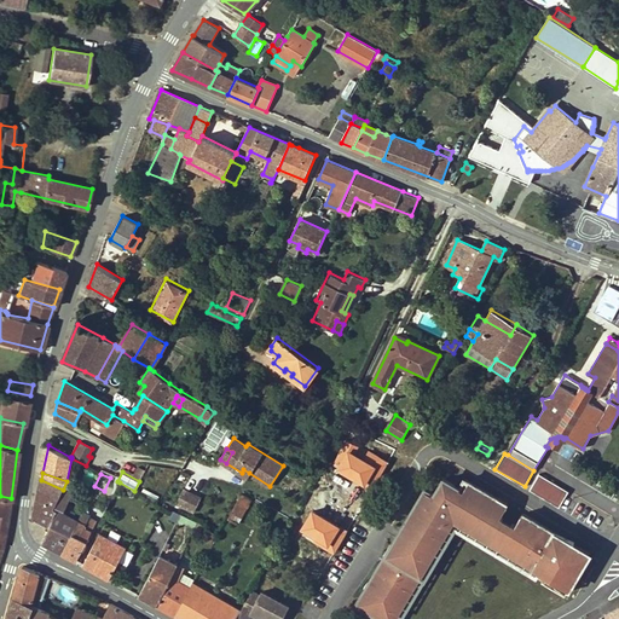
[(539,474),(530,490),(560,508),(566,495),(568,491),(539,474)]
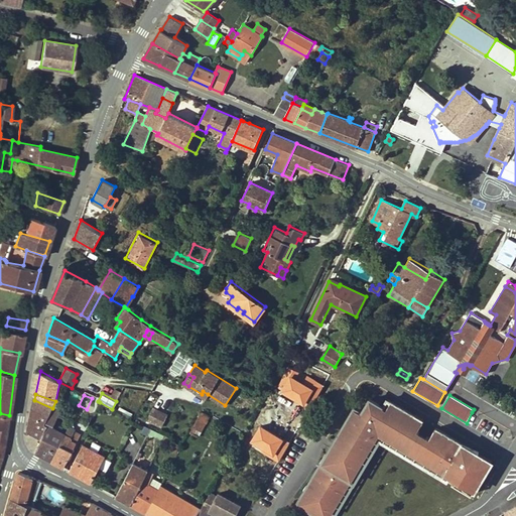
[(392,441),(409,412),(388,399),(383,406),(382,409),(377,406),(378,404),(370,399),(363,412),(355,407),(338,436),(339,436),(328,456),(327,455),(323,463),(324,463),(319,469),(318,468),(314,475),(303,489),(305,491),(297,504),(306,509),(314,514),(317,515),(330,515),(332,513),(333,511),(332,511),(335,505),(336,506),(360,466),(355,463),(358,457),(363,460),(379,433),(392,441)]
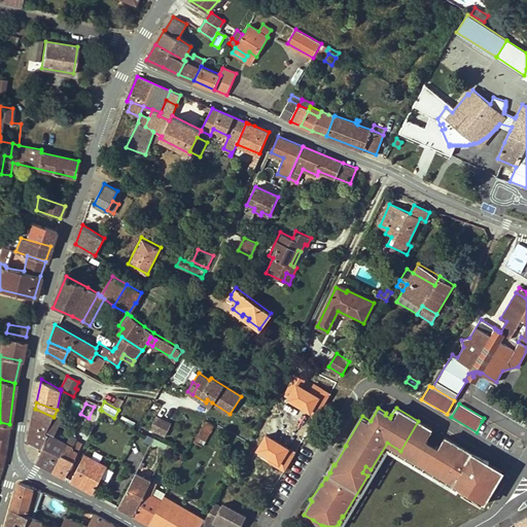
[(49,424),(54,417),(35,409),(33,418),(49,424)]
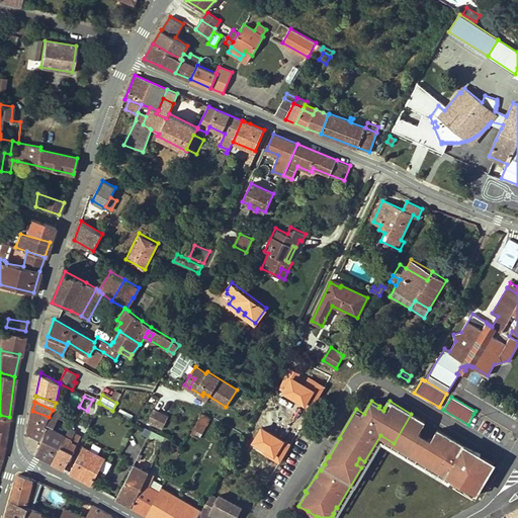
[(100,404),(98,403),(96,402),(90,413),(95,415),(100,404)]
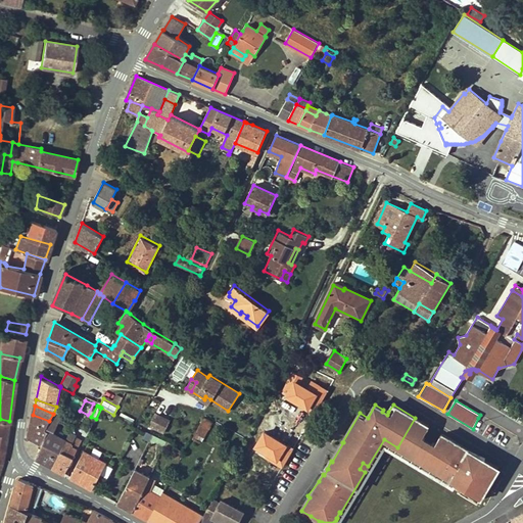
[(64,411),(56,407),(53,414),(61,418),(64,411)]
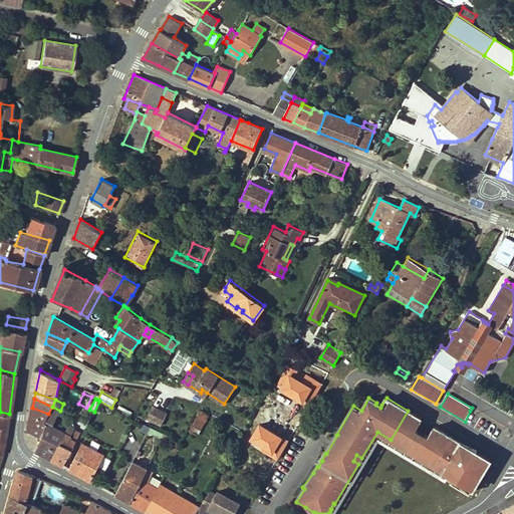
[(147,419),(161,426),(166,416),(159,412),(160,409),(153,406),(147,419)]
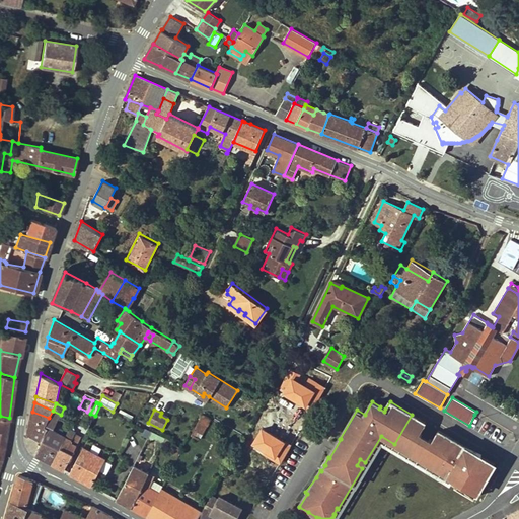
[(61,415),(53,411),(49,418),(46,426),(49,428),(42,441),(36,455),(53,463),(61,447),(66,436),(53,430),(61,415)]
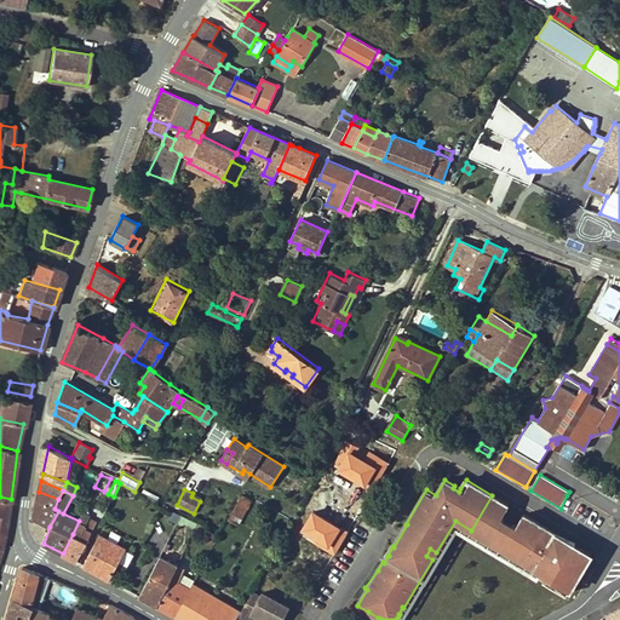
[(55,509),(58,499),(39,492),(33,520),(50,527),(58,511),(55,509)]
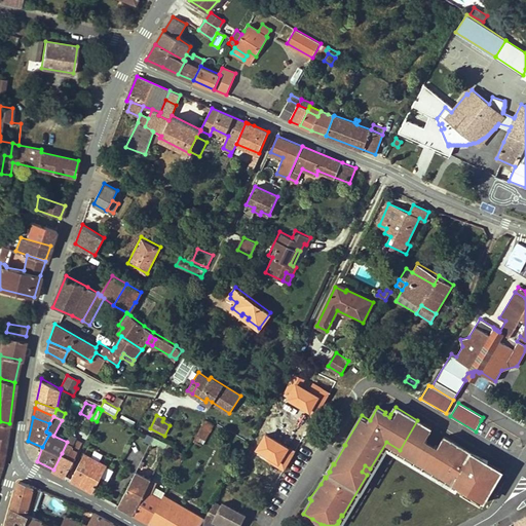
[(214,423),(205,419),(194,440),(202,445),(214,423)]
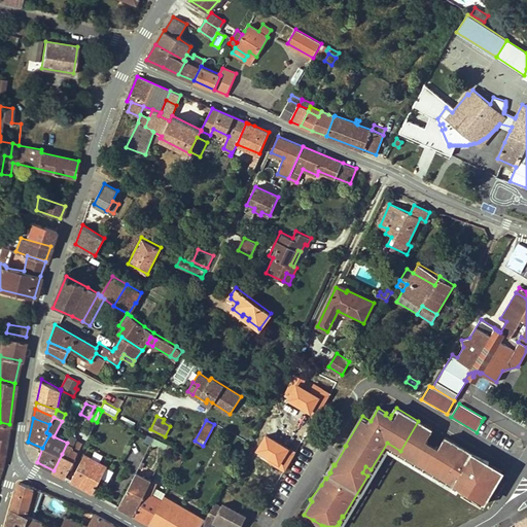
[(418,421),(400,451),(417,460),(428,441),(426,440),(430,431),(424,427),(425,425),(418,421)]
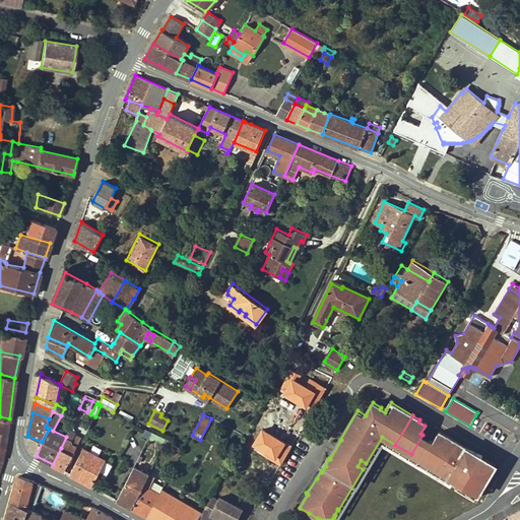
[(9,418),(0,416),(0,459),(2,460),(4,448),(9,418)]
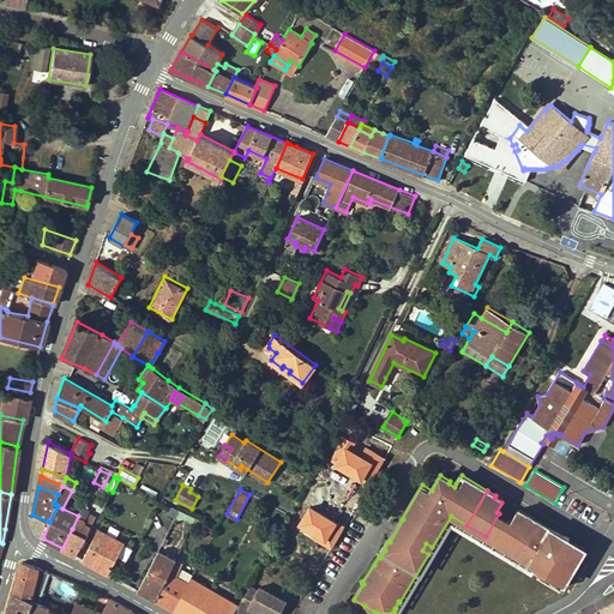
[(62,548),(76,557),(88,536),(86,536),(91,527),(84,523),(86,517),(90,511),(82,507),(78,516),(72,529),(62,548)]
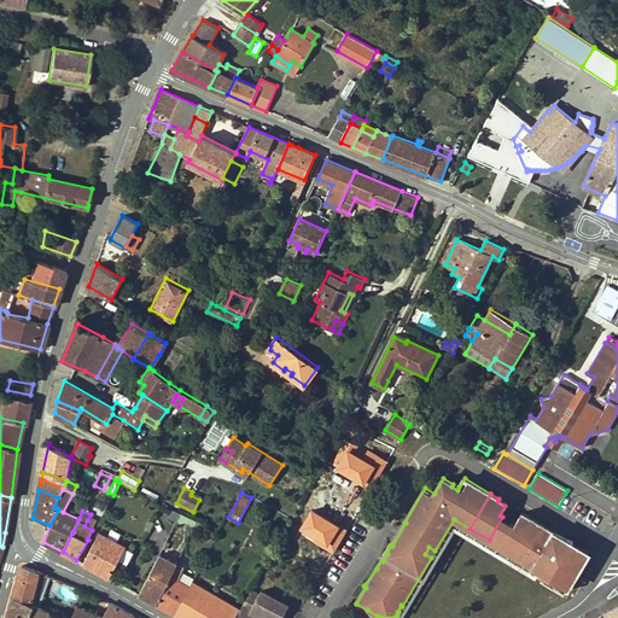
[(554,531),(530,517),(528,519),(520,516),(514,524),(512,523),(502,517),(489,540),(487,544),(496,549),(499,546),(549,576),(551,575),(554,577),(553,578),(567,587),(582,563),(589,552),(579,547),(572,542),(573,540),(554,531)]
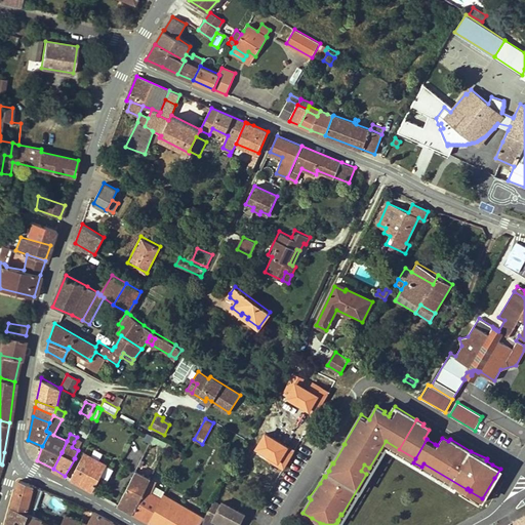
[(337,522),(341,524),(387,447),(397,452),(399,449),(386,441),(369,468),(364,465),(361,471),(366,474),(341,515),(340,514),(337,520),(338,520),(337,522)]
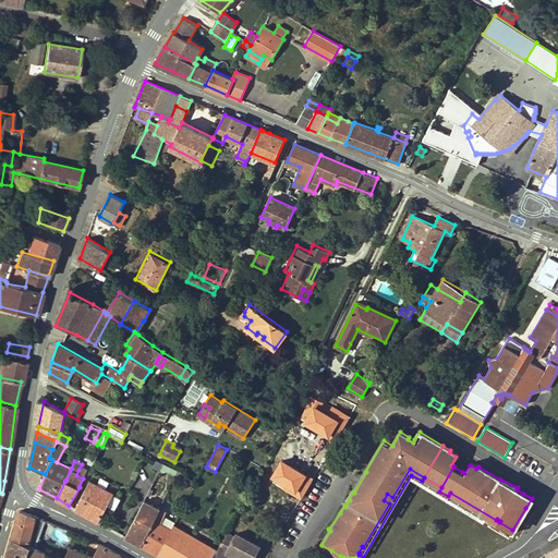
[(183,480),(185,474),(178,471),(176,476),(182,480),(183,480)]
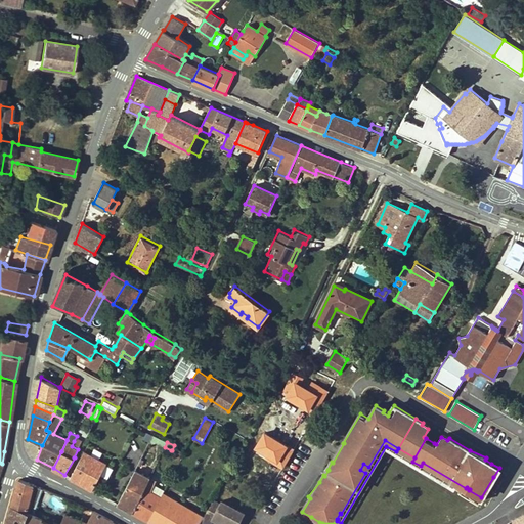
[(343,443),(332,462),(333,463),(344,443),(343,443)]
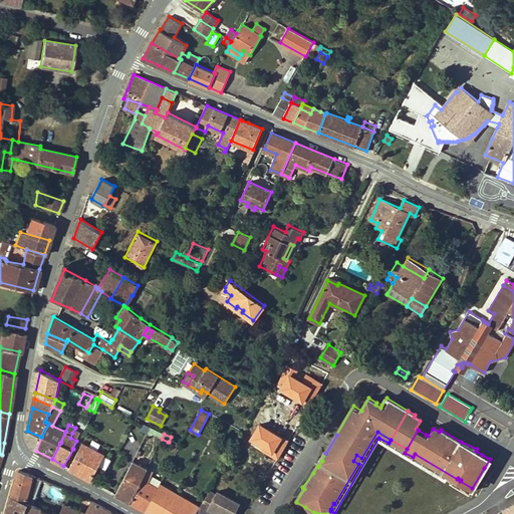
[(172,438),(168,446),(174,450),(179,442),(172,438)]
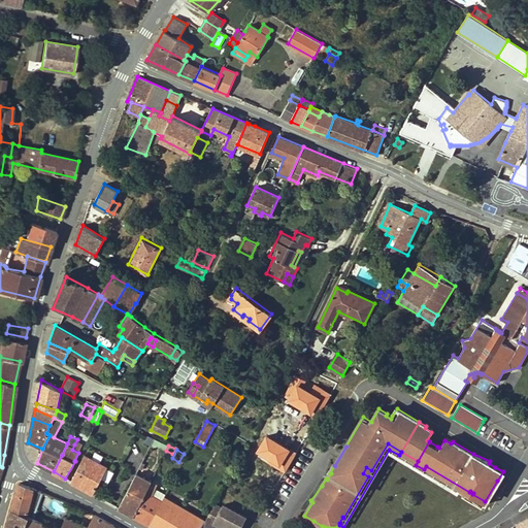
[(418,461),(401,452),(399,455),(416,465),(418,461)]
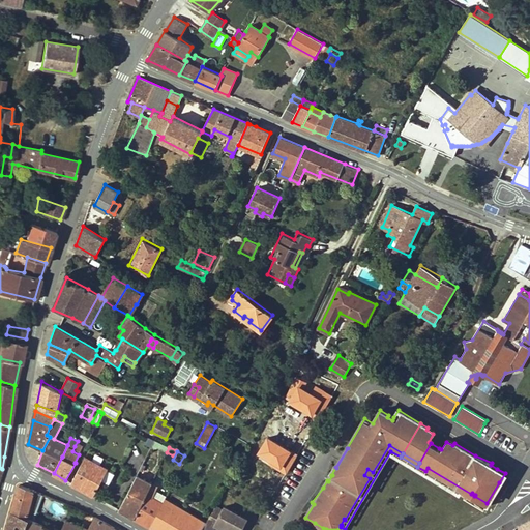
[(71,483),(93,496),(108,469),(85,457),(71,483)]
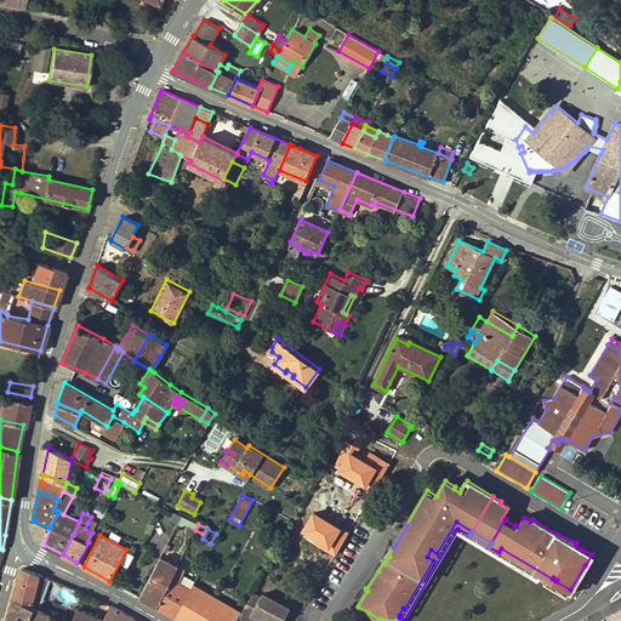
[(501,548),(499,552),(568,594),(570,590),(556,581),(557,580),(553,577),(552,579),(501,548)]
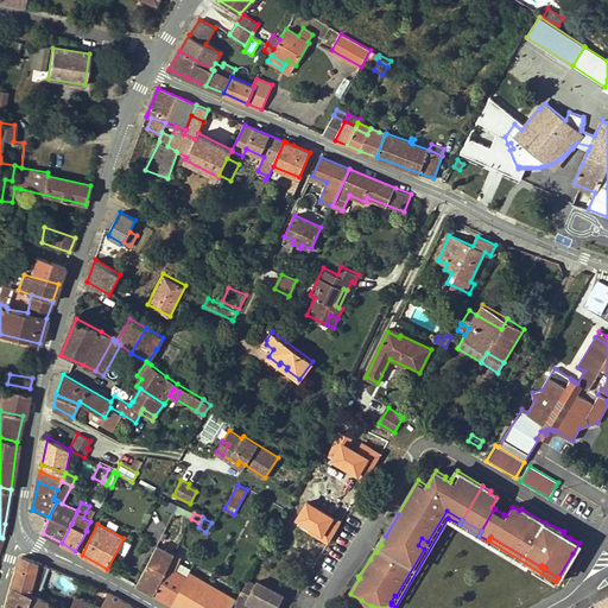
[(154,595),(173,555),(175,555),(157,545),(137,586),(154,595)]
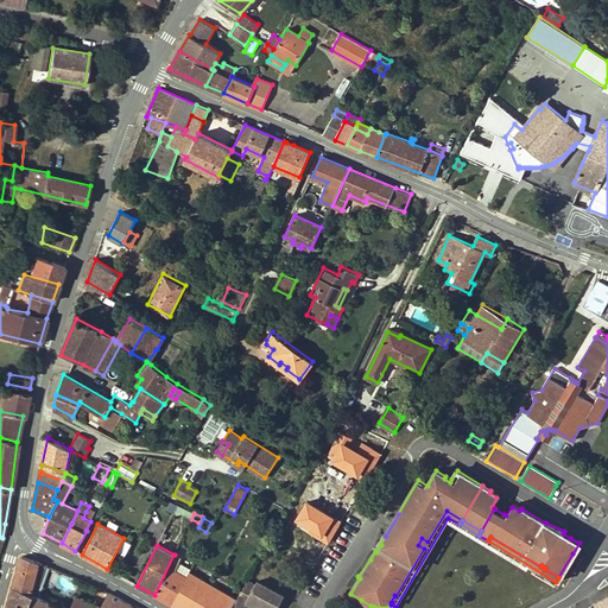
[(154,595),(172,605),(187,578),(172,570),(175,568),(176,568),(178,562),(181,558),(173,555),(154,595)]
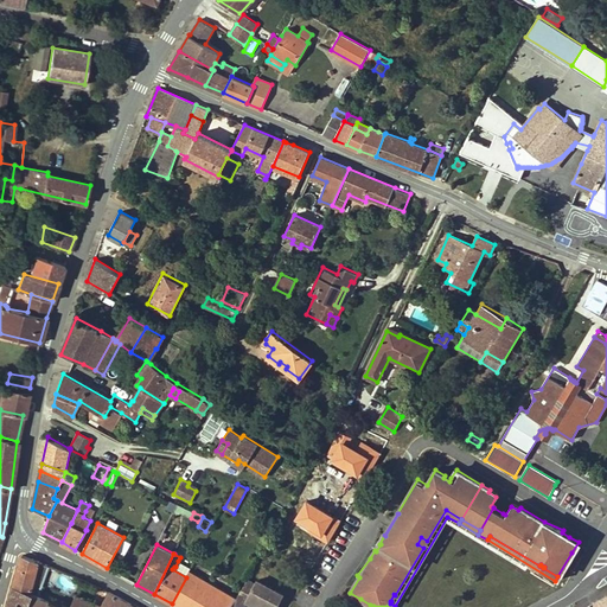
[(29,606),(34,594),(38,595),(49,566),(39,562),(23,555),(14,587),(11,599),(27,606),(29,606)]
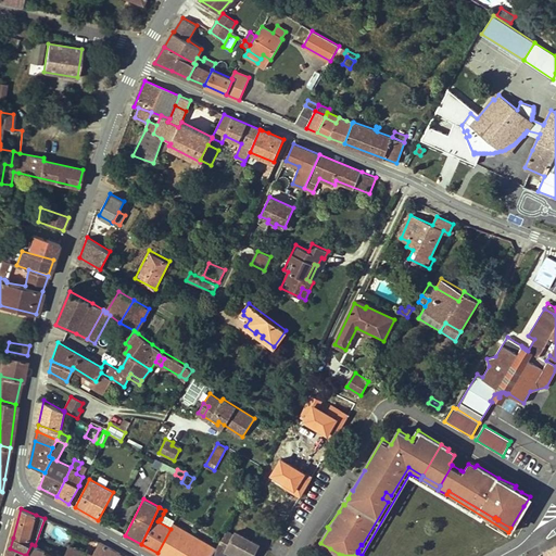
[(175,520),(163,514),(161,519),(160,519),(158,521),(171,529),(174,523),(175,520)]
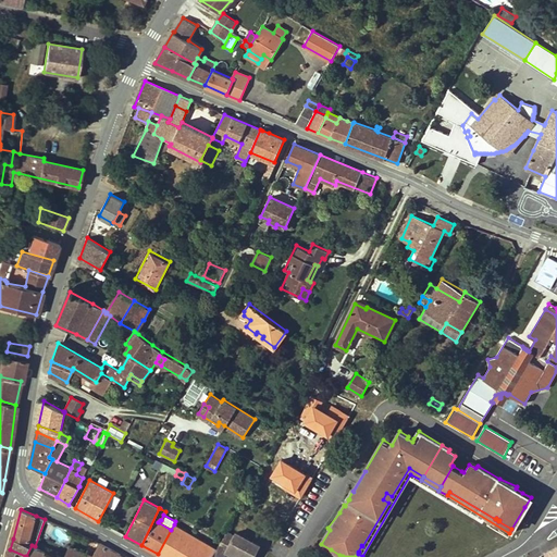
[(215,549),(217,549),(187,532),(188,532),(174,524),(171,530),(158,554),(163,556),(210,556),(214,553),(215,549)]
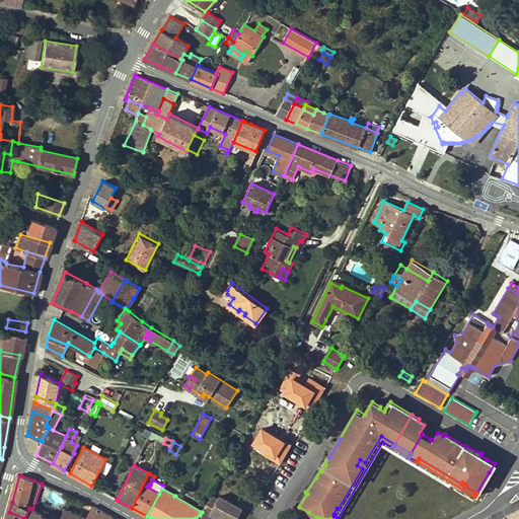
[(202,512),(209,516),(211,513),(220,518),(221,515),(227,518),(226,518),(236,518),(242,508),(234,504),(233,506),(227,504),(229,501),(219,496),(218,499),(211,495),(202,512)]
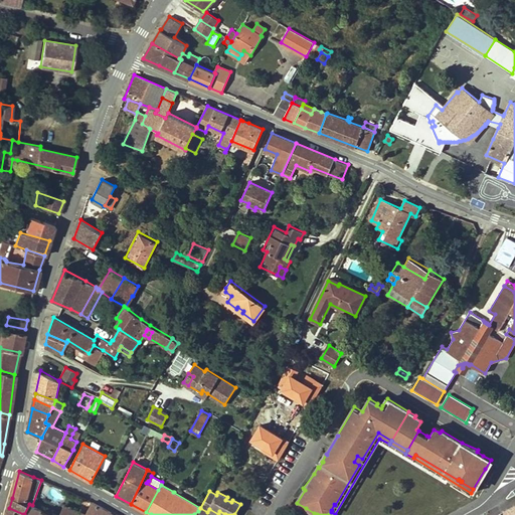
[(38,514),(41,509),(32,505),(29,504),(24,514),(38,514)]
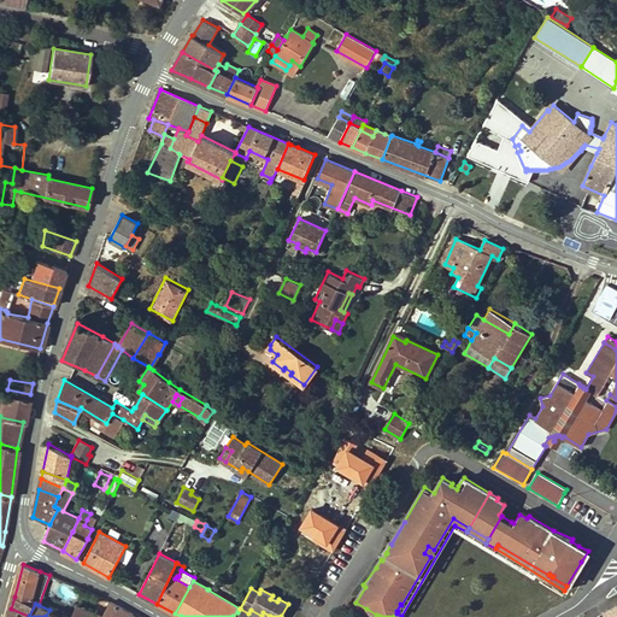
[(80,605),(74,616),(101,616),(104,615),(80,605)]
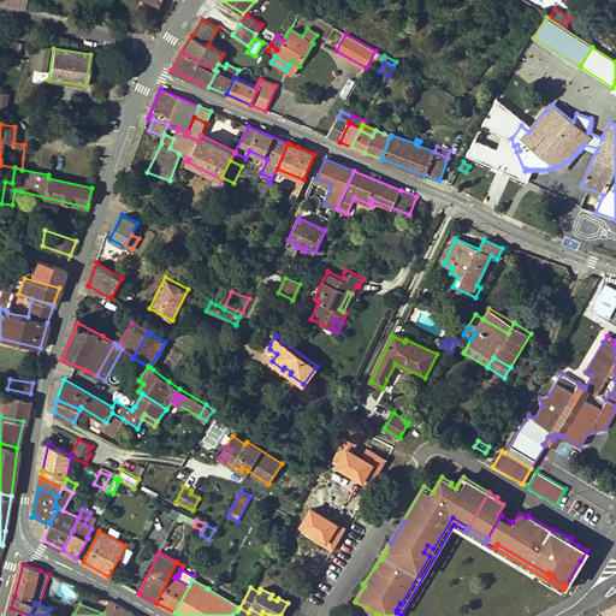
[(615,615),(615,605),(600,614),(600,615),(615,615)]
